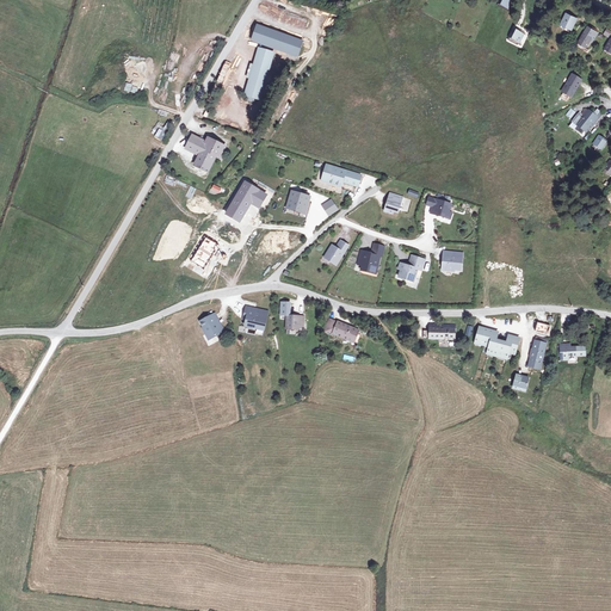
[(505,0),(501,0),(499,6),(508,12),(512,4),(505,0)]
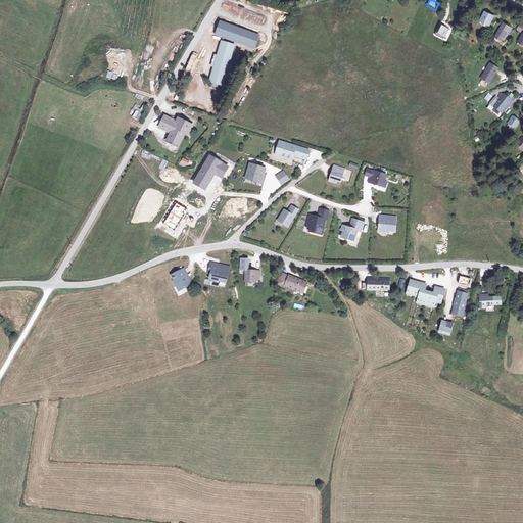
[(487,12),(482,20),(488,25),(493,16),(487,12)]
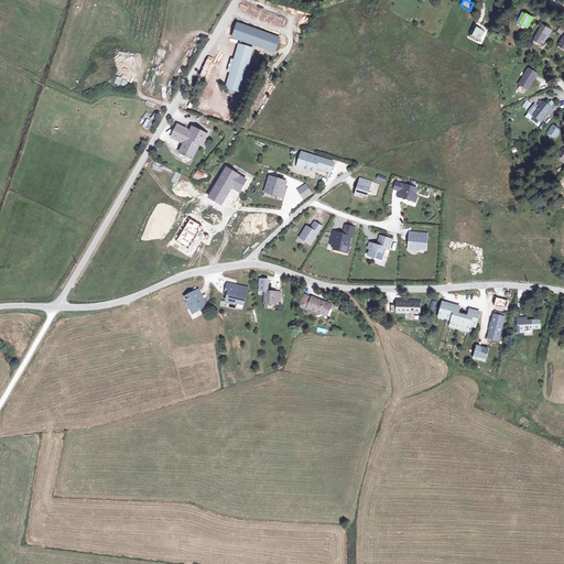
[(271,52),(277,39),(235,24),(229,38),(271,52)]
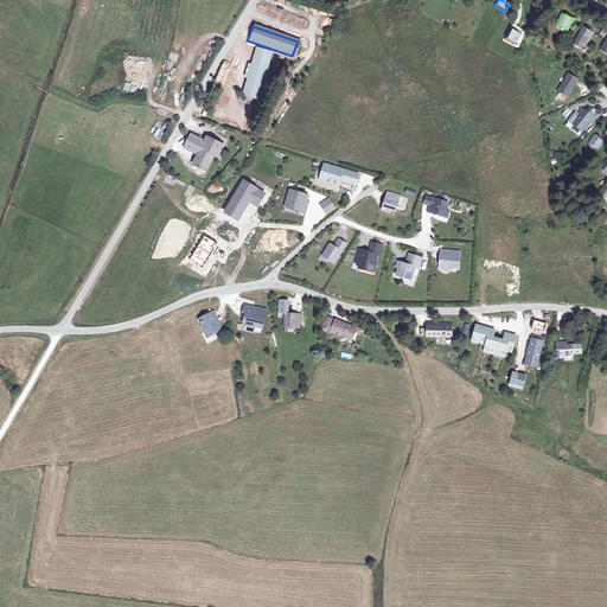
[(593,34),(586,29),(575,44),(580,46),(583,40),(587,43),(593,34)]
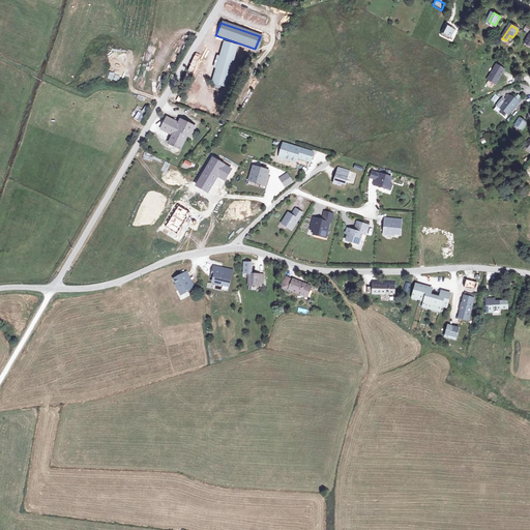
[(445,27),(442,34),(452,38),(455,32),(445,27)]
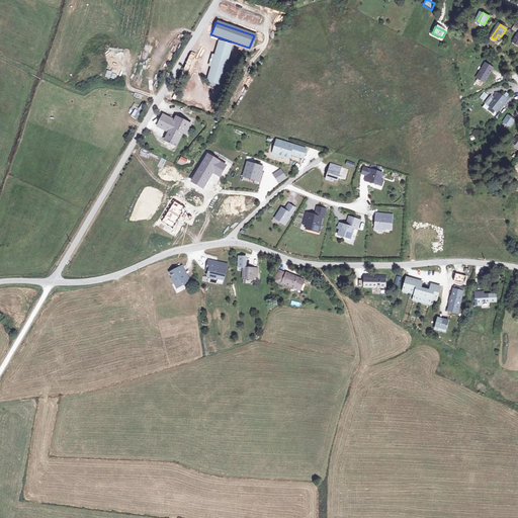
[(219,42),(206,82),(220,85),(231,47),(219,42)]
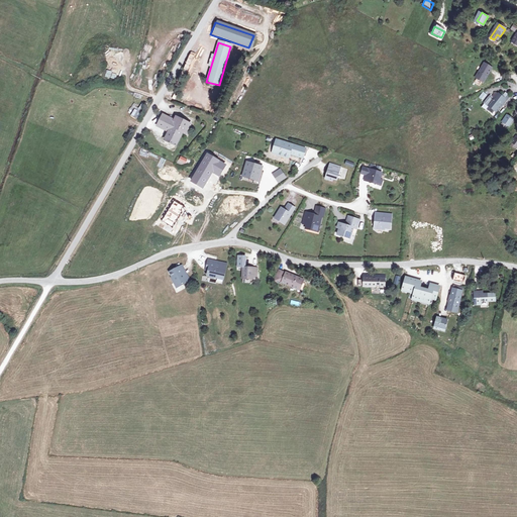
[(182,72),(192,76),(198,61),(196,60),(199,50),(192,47),(182,72)]
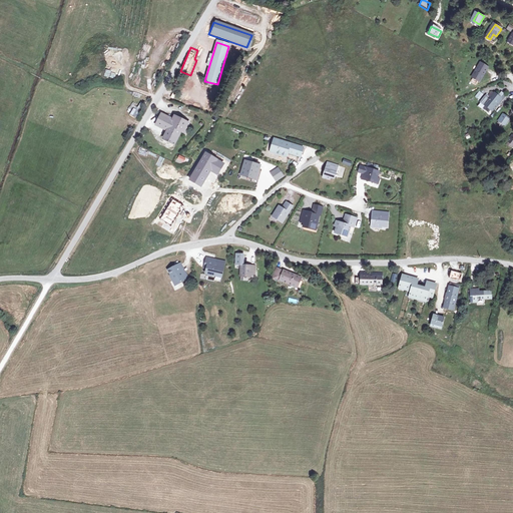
[(476,71),(472,78),(477,80),(481,74),(482,75),(487,67),(479,62),(474,70),(476,71)]
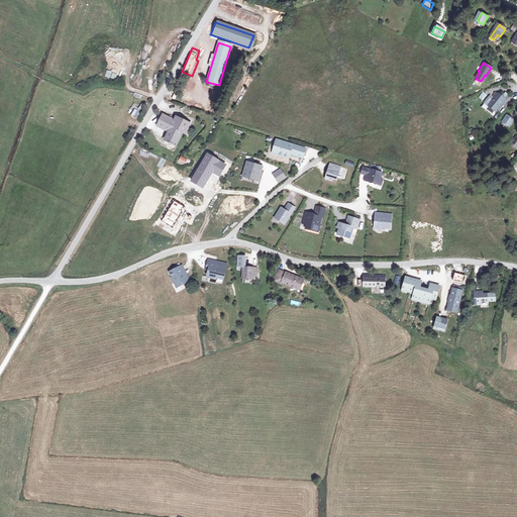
[(483,91),(478,97),(483,101),(487,95),(483,91)]
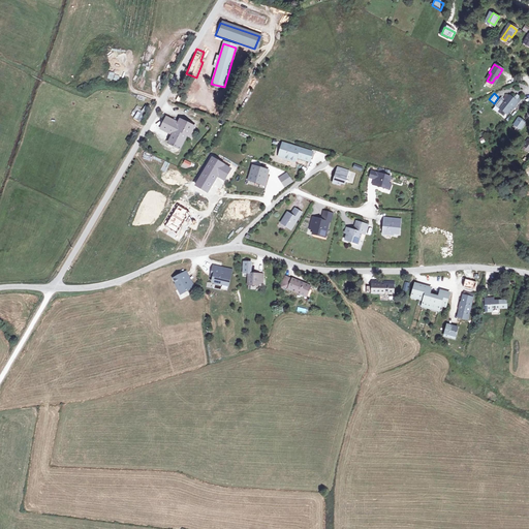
[(495,112),(500,116),(508,120),(520,102),(517,100),(515,103),(510,100),(505,107),(500,103),(495,112)]
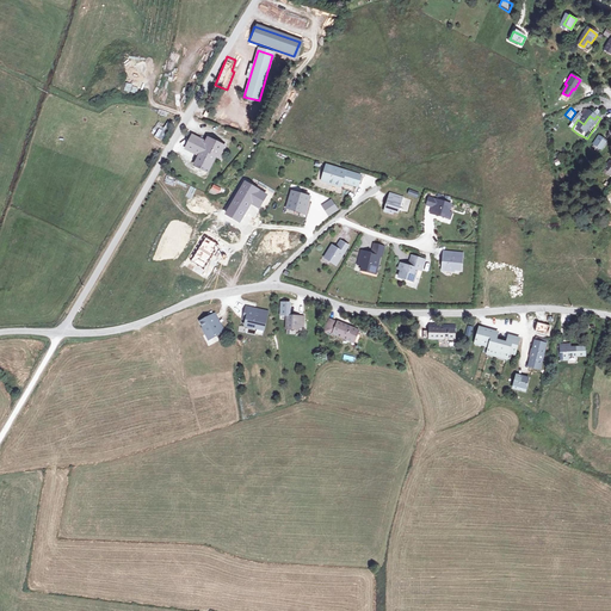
[(160,130),(165,124),(160,121),(150,130),(154,133),(158,128),(160,130)]
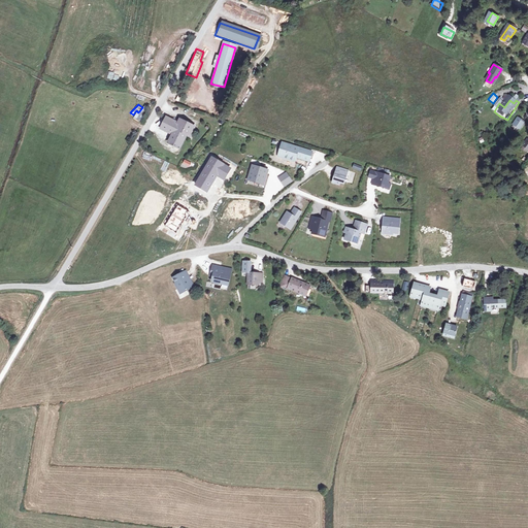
[(139,122),(147,107),(144,105),(139,112),(137,111),(133,118),(139,122)]
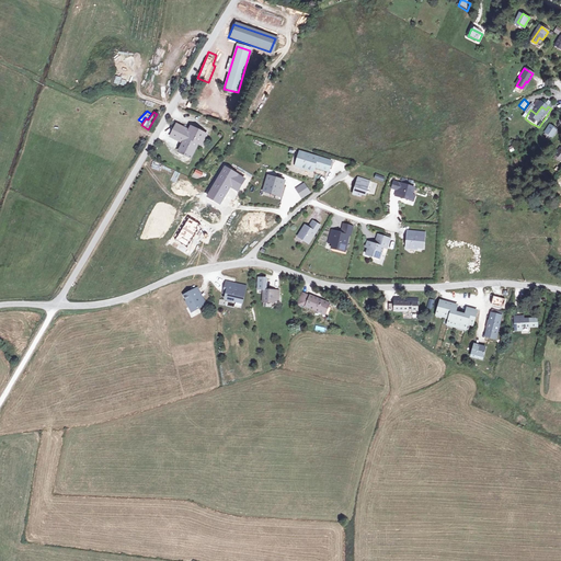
[(178,125),(171,137),(184,144),(180,152),(185,156),(187,150),(194,153),(198,142),(203,145),(207,135),(192,126),(189,132),(178,125)]
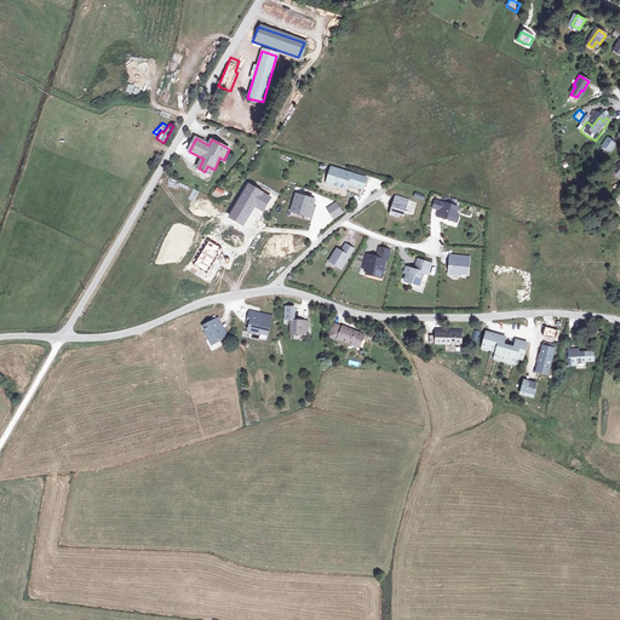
[(608,141),(602,150),(610,155),(616,145),(608,141)]
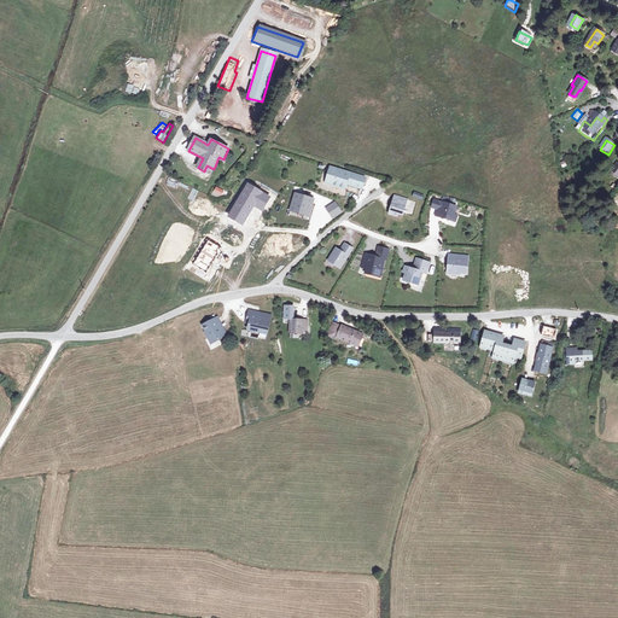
[(330,168),(325,185),(342,190),(343,184),(361,188),(365,179),(330,168)]
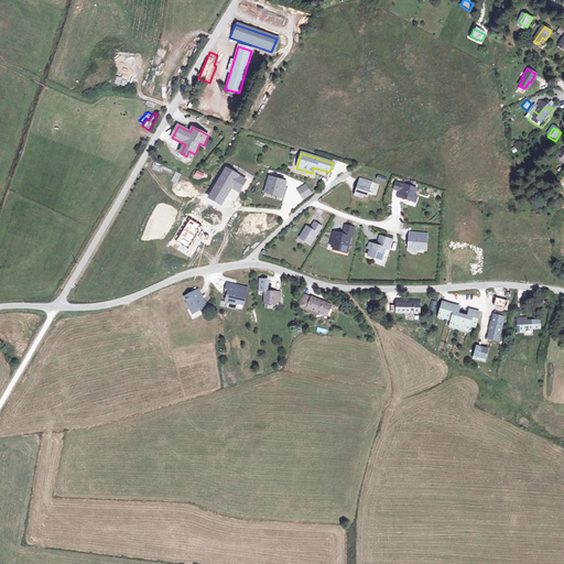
[(225,169),(208,197),(221,204),(230,187),(238,192),(245,180),(225,169)]
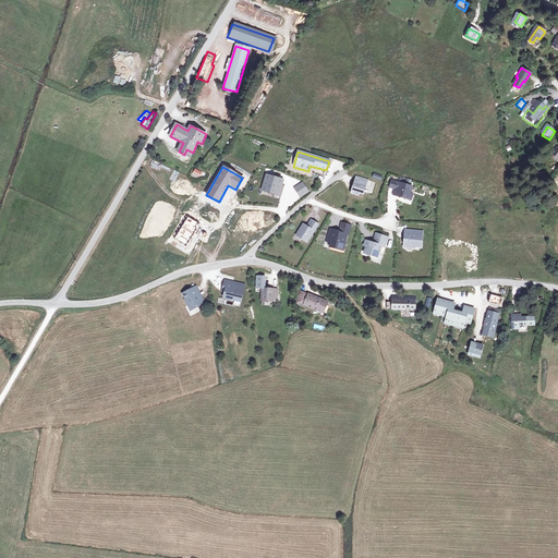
[(194,168),(191,176),(198,179),(202,171),(194,168)]
